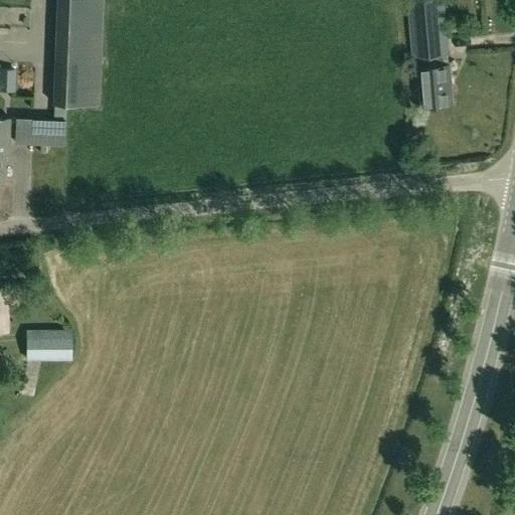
[(101,29),(101,0),(56,0),(56,28),(101,29)]
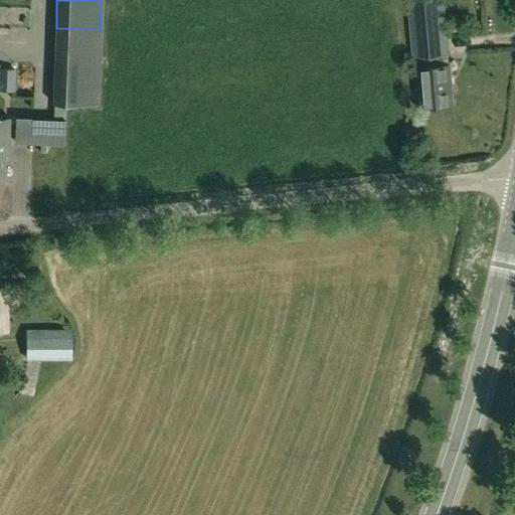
[(443,0),(407,0),(412,53),(434,51),(448,50),(443,0)]
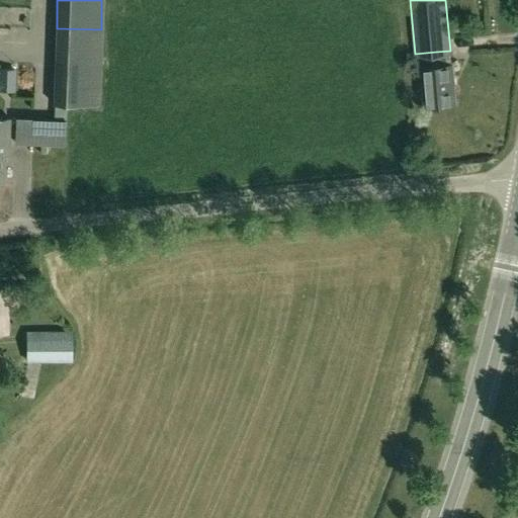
[(22,81),(23,58),(12,58),(12,81),(22,81)]
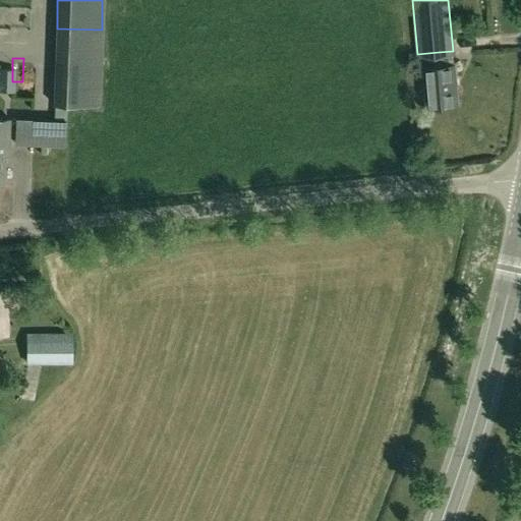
[(454,66),(425,68),(428,105),(457,102),(454,66)]
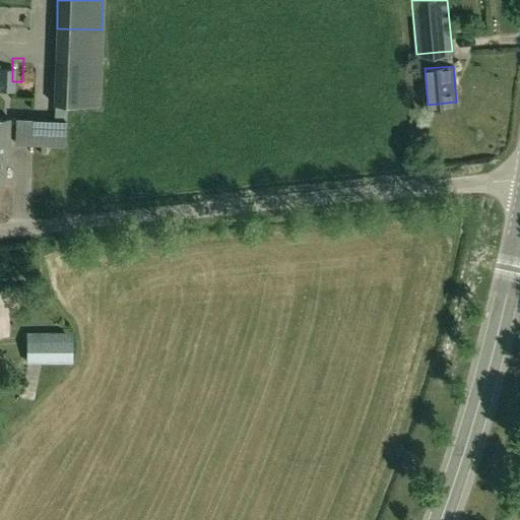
[(0,180),(3,180),(4,156),(7,156),(9,119),(0,118),(0,180)]
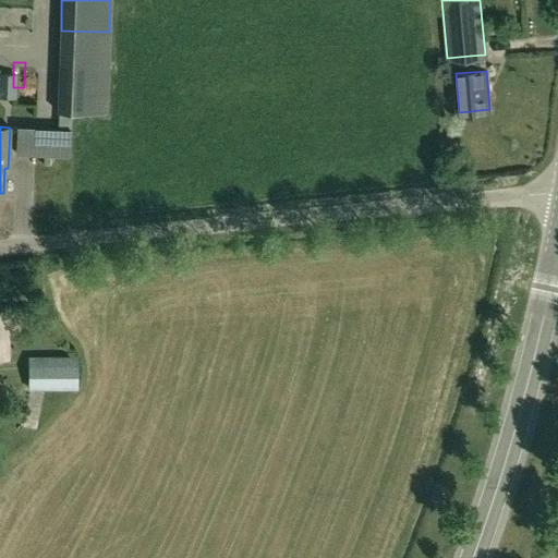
[(17,128),(16,154),(70,156),(71,129),(17,128)]
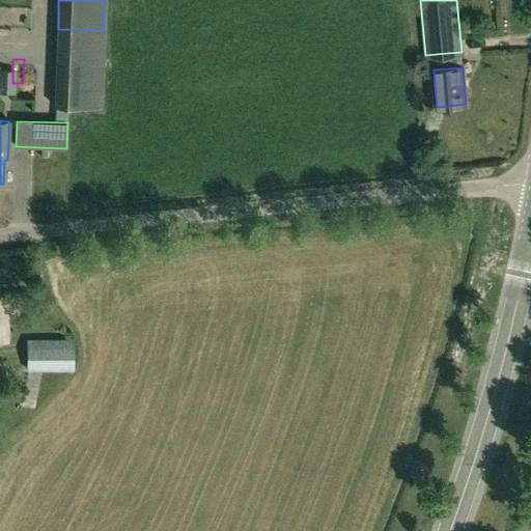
[(74,339),(26,339),(27,371),(74,371),(74,339)]
